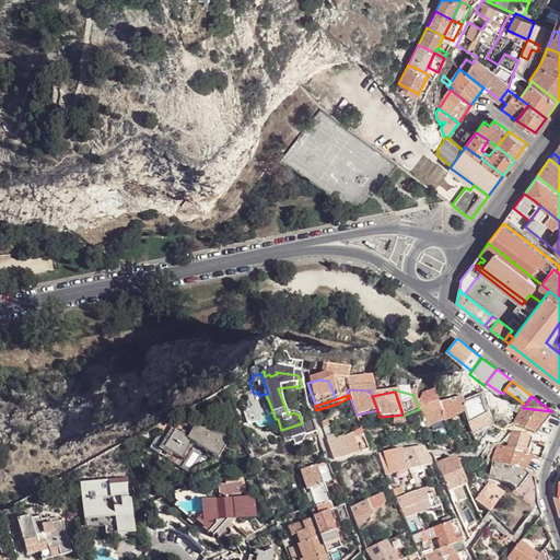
[(426,427),(442,420),(436,406),(433,399),(428,401),(422,404),(418,406),(419,409),(426,427)]
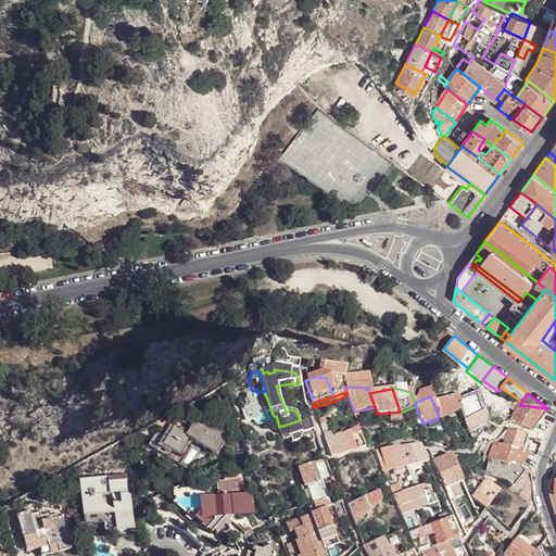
[(474,397),(458,405),(460,412),(467,432),(483,421),(474,397)]
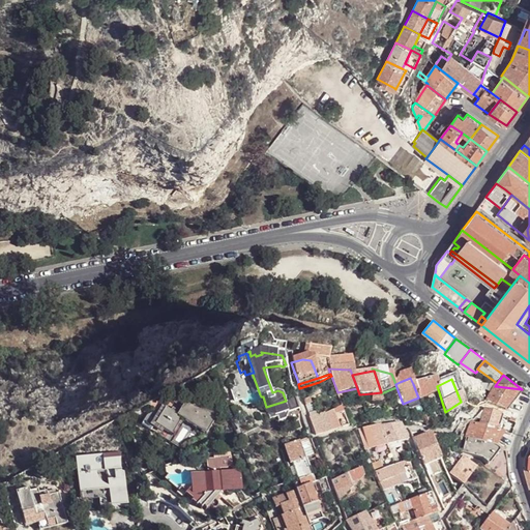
[(435,381),(413,384),(418,398),(419,399),(439,392),(437,386),(435,381)]
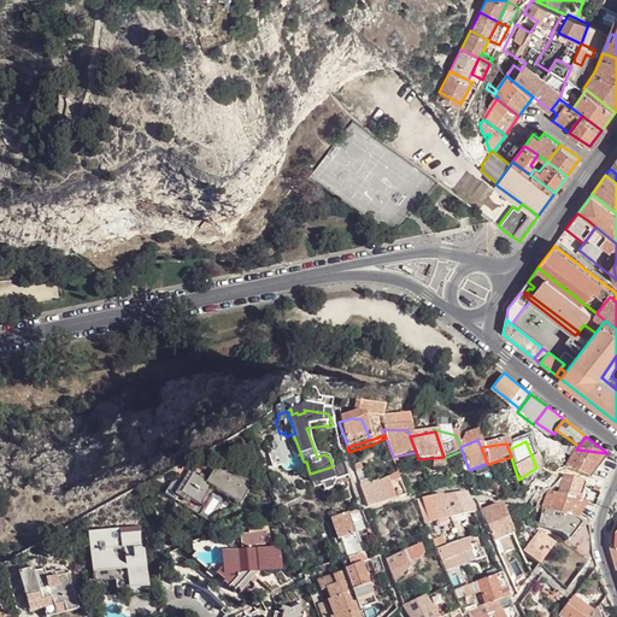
[(303,459),(298,446),(291,448),(297,462),(303,459)]
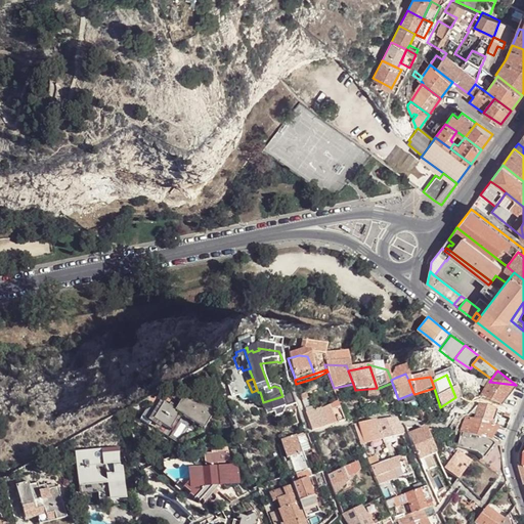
[(516,385),(490,382),(483,395),(482,397),(481,399),(499,405),(516,385)]
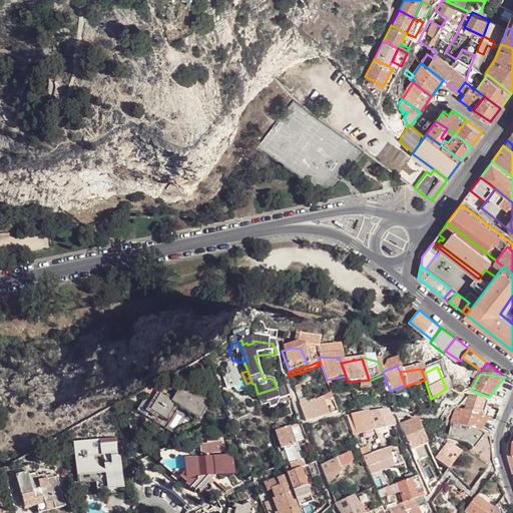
[(369,391),(372,389),(370,382),(369,381),(369,380),(360,381),(361,392),(366,392),(369,391)]
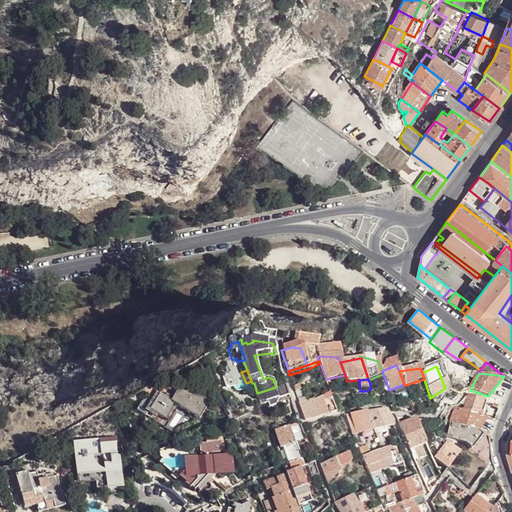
[(359,380),(347,381),(350,389),(352,394),(353,396),(364,394),(365,391),(360,391),(359,380)]
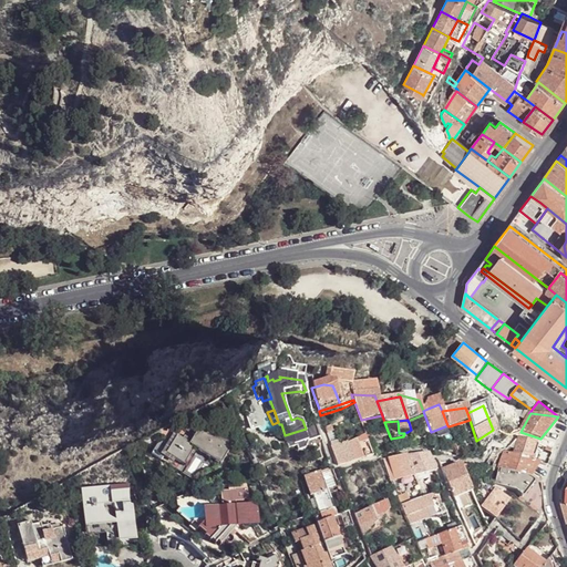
[(306,429),(285,435),(284,435),(282,439),(285,441),(288,442),(290,445),(297,444),(299,450),(309,446),(311,443),(310,439),(321,435),(318,424),(310,428),(306,429)]
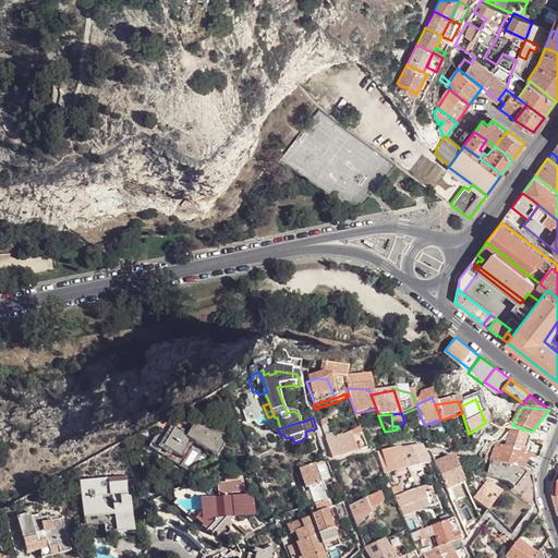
[(217,455),(228,437),(198,419),(186,436),(174,428),(165,445),(181,456),(192,438),(217,455)]
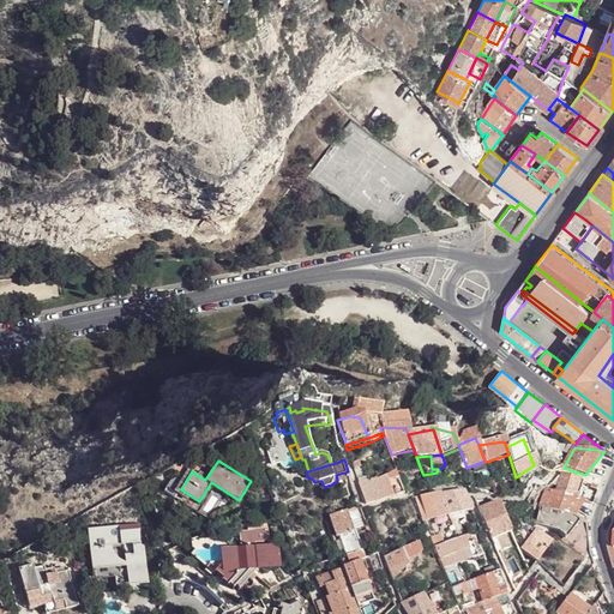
[(389,481),(398,477),(396,470),(385,474),(389,481)]
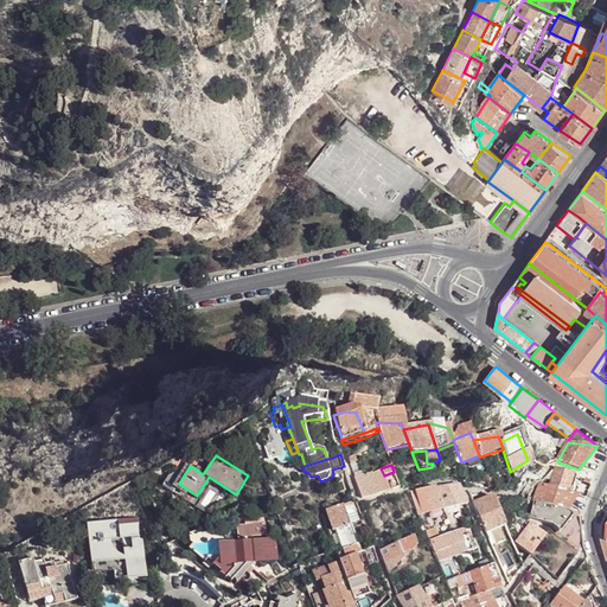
[(381,468),(371,472),(379,493),(387,491),(389,491),(384,475),(381,468)]
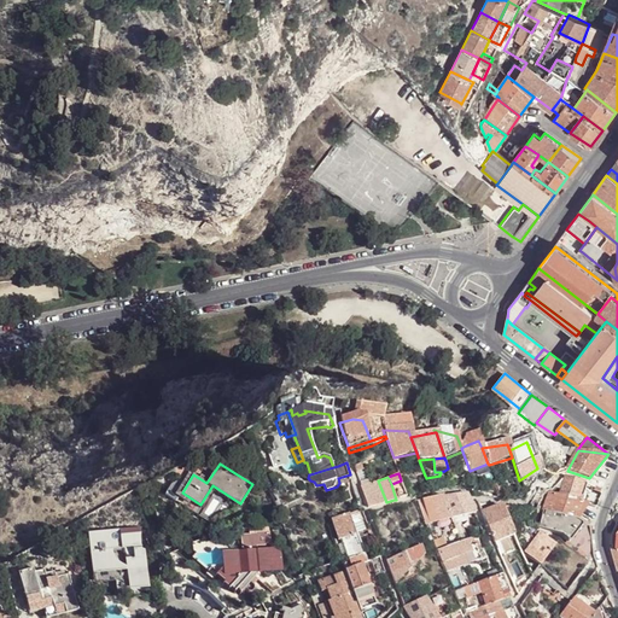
[(587,484),(565,477),(559,483),(554,487),(560,490),(558,495),(579,503),(582,497),(587,484)]
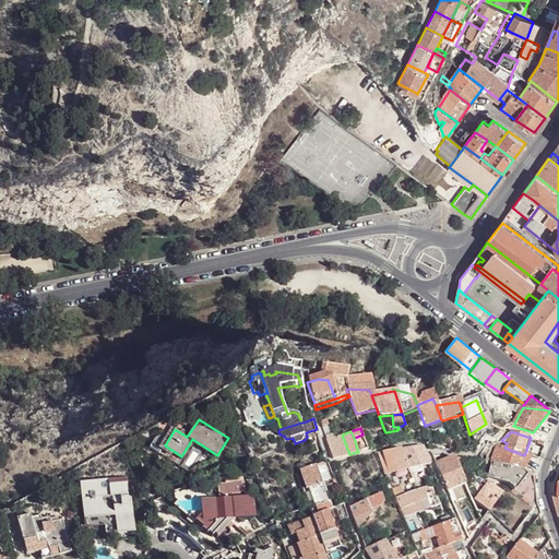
[(349,454),(342,435),(336,437),(333,438),(326,440),(333,460),(349,454)]
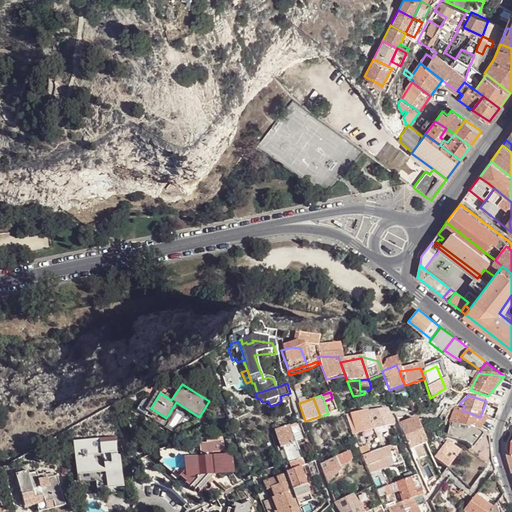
[(416,413),(421,414),(416,402),(415,402),(412,404),(416,413)]
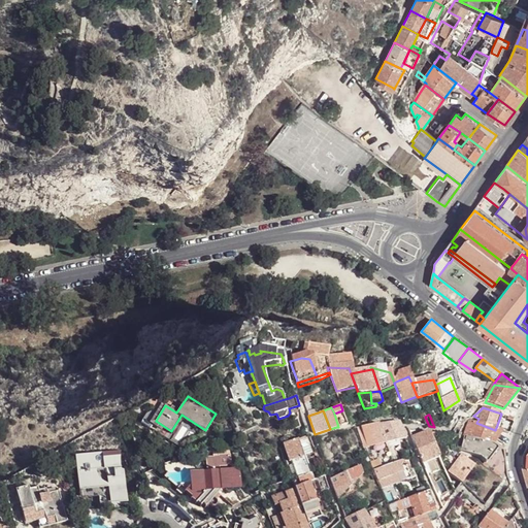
[(509,420),(504,419),(503,419),(500,426),(499,431),(502,432),(508,434),(514,422),(509,420)]
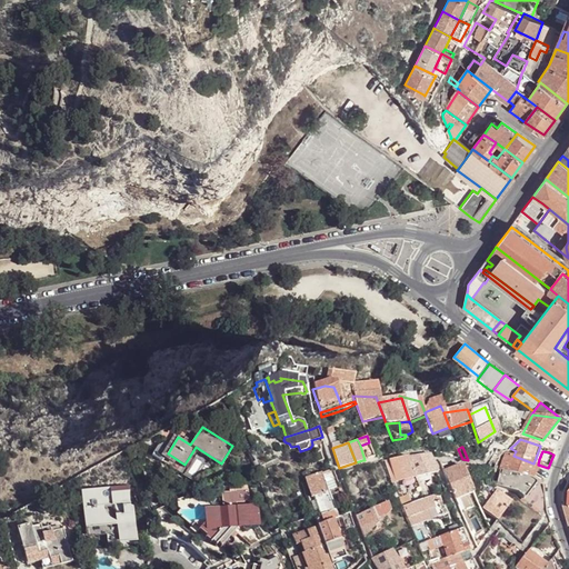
[(533,477),(541,466),(538,465),(533,463),(513,456),(506,453),(499,470),(518,476),(531,480),(533,477)]
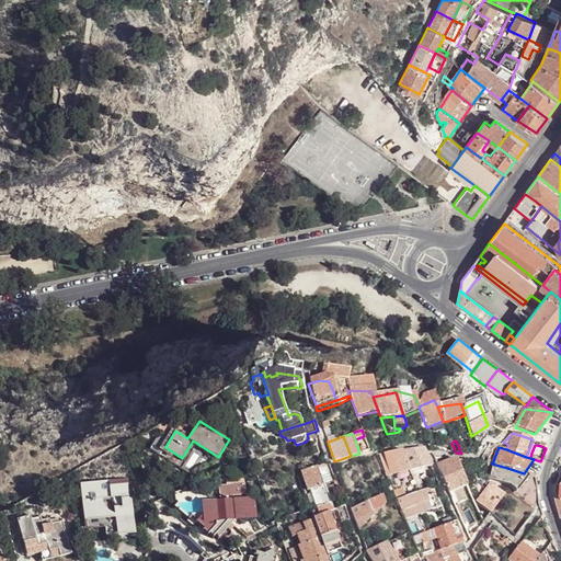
[(402,449),(410,470),(420,468),(432,467),(428,458),(424,448),(402,449)]
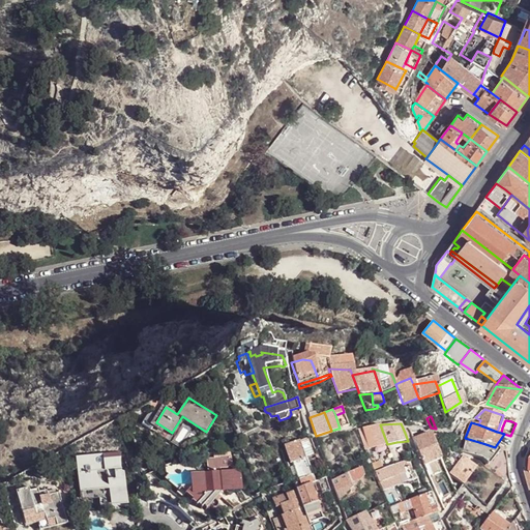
[(372,427),(362,428),(369,445),(370,448),(387,444),(380,424),(372,427)]
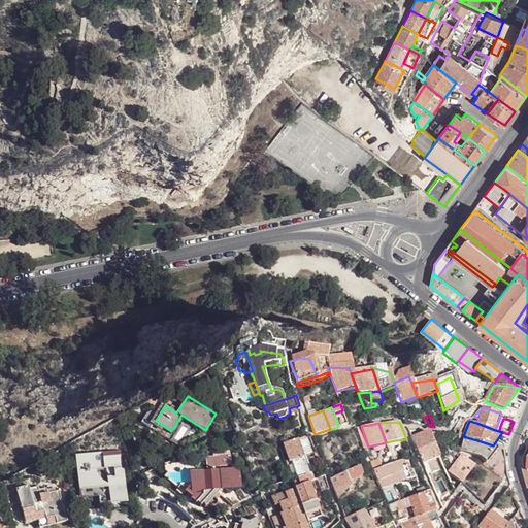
[(361,426),(356,427),(363,443),(363,444),(367,443),(361,426)]
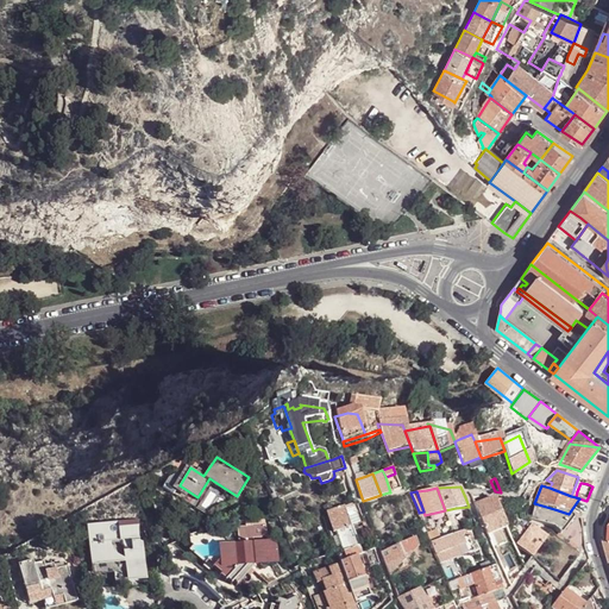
[(271,497),(272,502),(281,498),(277,493),(270,495),(271,497)]
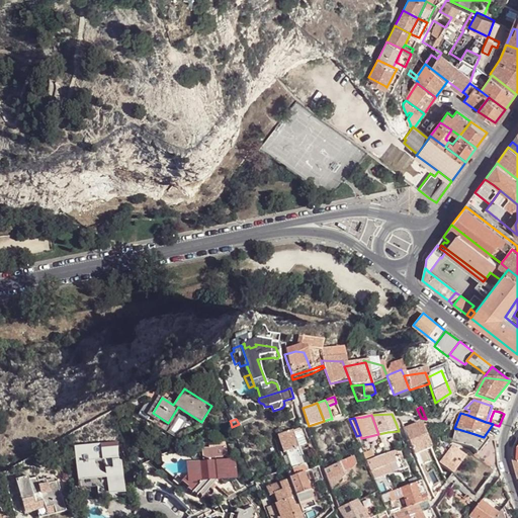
[(426,450),(431,448),(424,432),(420,424),(414,426),(412,427),(410,423),(401,422),(410,444),(415,455),(426,450)]
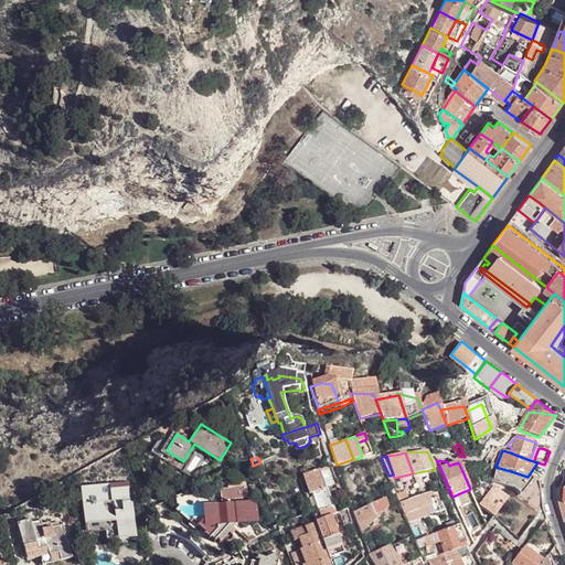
[(328,467),(320,470),(327,488),(334,486),(328,467)]
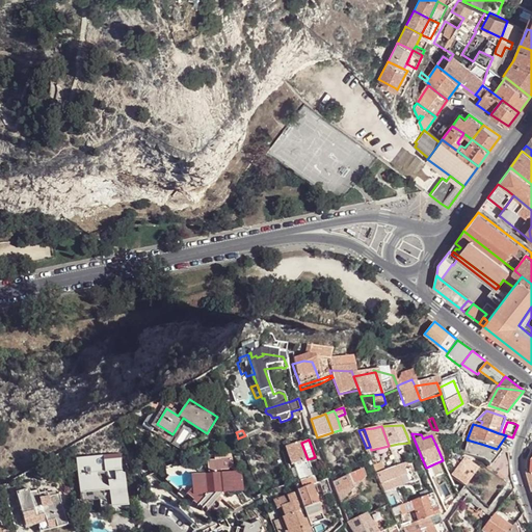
[(484,459),(491,464),(498,457),(501,452),(497,449),(484,445),(467,440),(466,453),(484,459)]
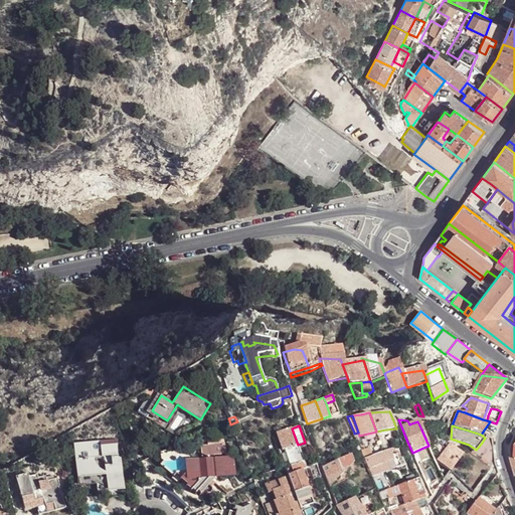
[(277,435),(283,452),(285,451),(298,446),(298,445),(292,428),(277,435)]
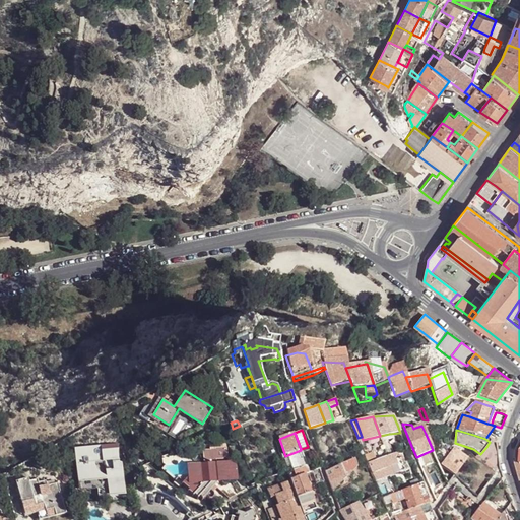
[(108,496),(125,494),(122,462),(119,460),(117,447),(102,448),(101,444),(74,447),(77,481),(107,478),(108,496)]
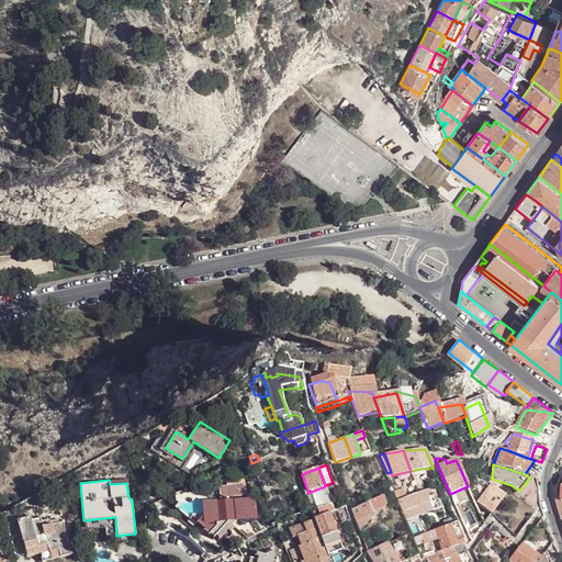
[(255,498),(235,499),(235,496),(243,496),(247,484),(234,484),(229,485),(222,486),(223,501),(215,501),(203,490),(192,502),(181,503),(178,506),(191,519),(192,517),(195,514),(203,514),(204,515),(200,519),(206,526),(205,528),(217,539),(222,534),(227,529),(237,518),(257,517),(255,498)]
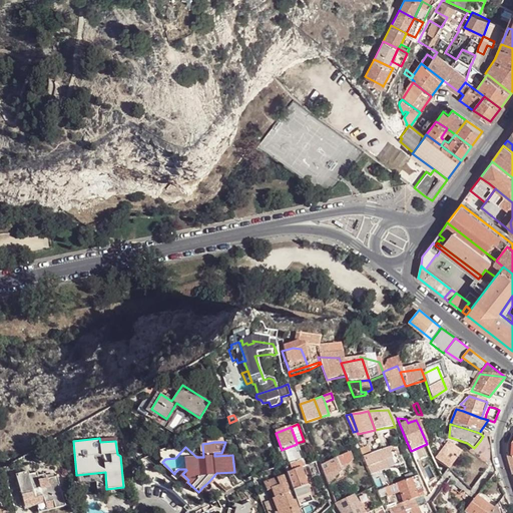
[(447,469),(459,452),(446,444),(444,442),(439,450),(436,456),(434,459),(447,471),(448,470),(447,469)]
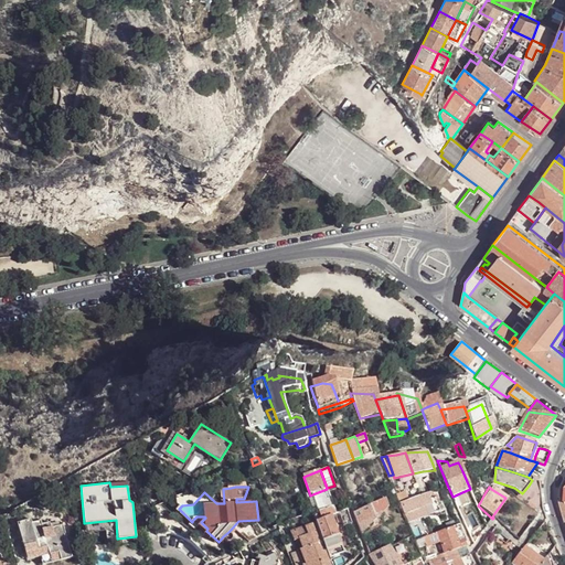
[(320,513),(333,508),(327,489),(312,494),(320,513)]
